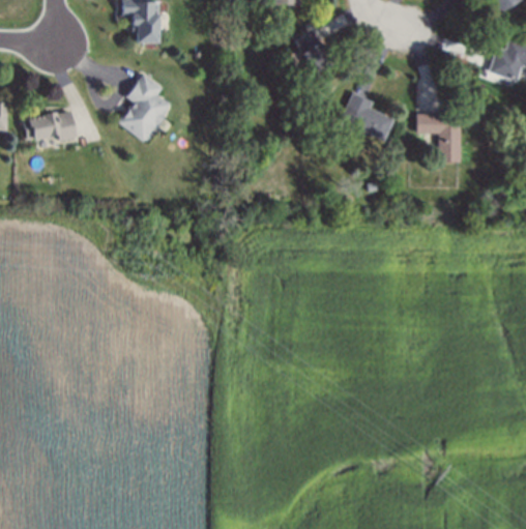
[(136,42),(136,33),(132,33),(133,17),(123,17),(123,0),(159,0),(159,42),(136,42)]
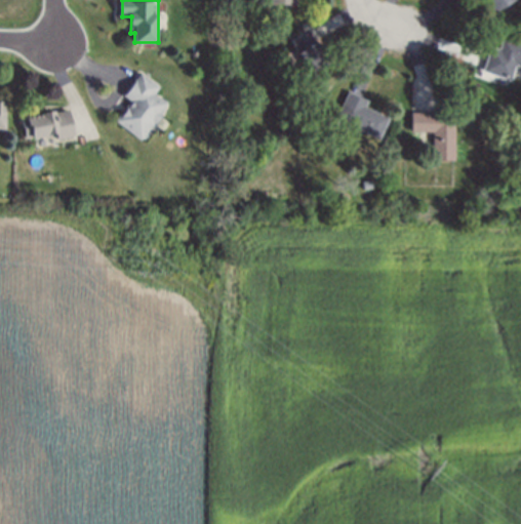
[(516,0),(496,13),(488,0),(516,0)]
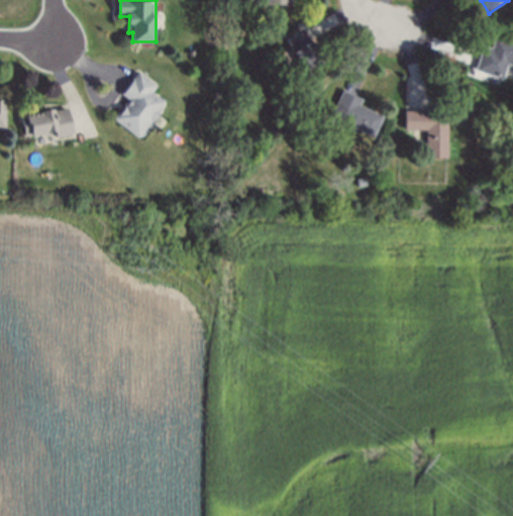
[(314,79),(287,41),(305,28),(314,40),(311,42),(329,68),(314,79)]
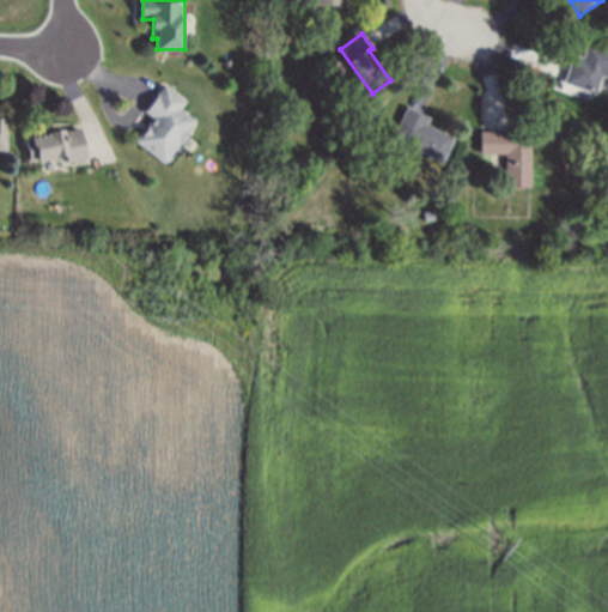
[(512,55),(526,61),(532,49),(518,43),(512,55)]
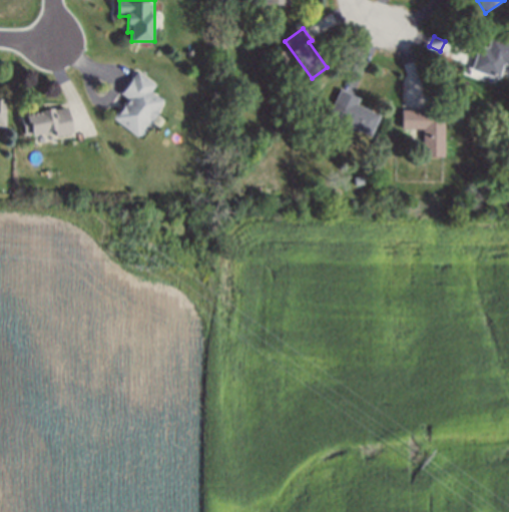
[(502,77),(473,69),(481,45),(490,48),(493,37),(508,41),(508,64),(506,63),(502,77)]
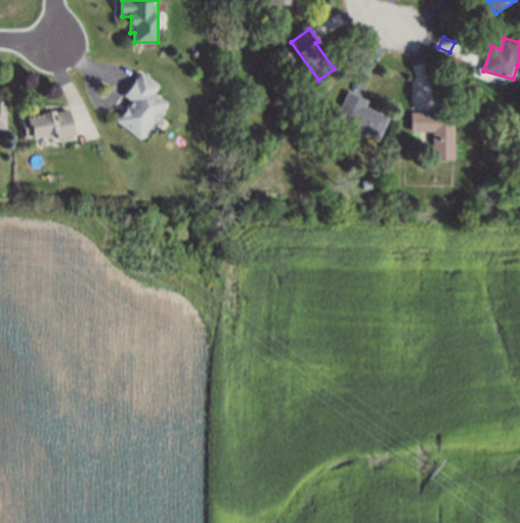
[(423,88),(434,85),(426,61),(415,66),(423,88)]
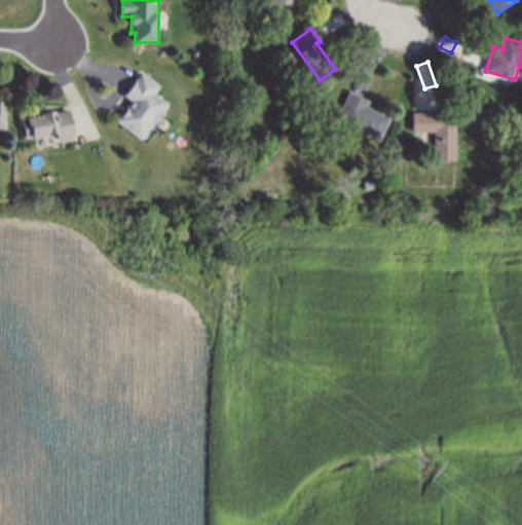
[(122,121),(137,102),(131,96),(140,83),(141,84),(145,77),(160,89),(155,96),(169,106),(162,114),(163,116),(159,122),(157,121),(145,138),(122,121)]
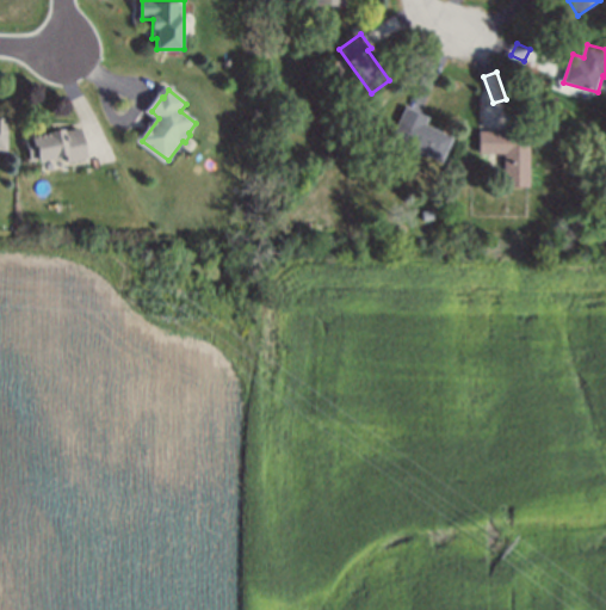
[(457,140),(446,159),(422,147),(420,152),(395,137),(412,106),(432,117),(428,124),(457,140)]
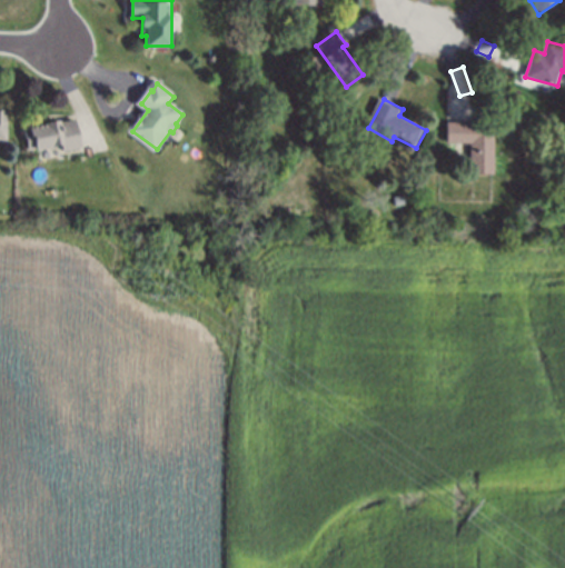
[(473,175),(473,142),(458,142),(458,121),(477,121),(477,125),(495,125),(495,175),(473,175)]
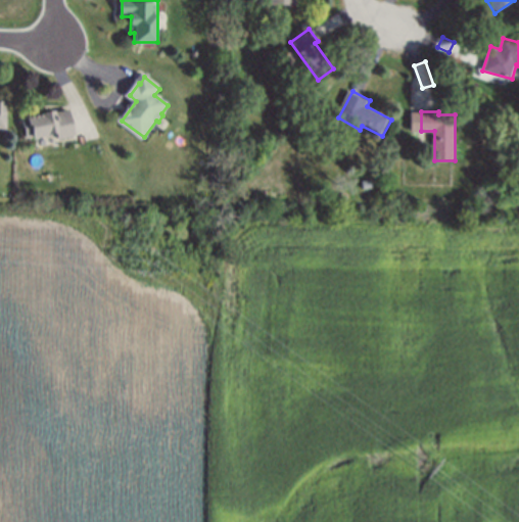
[(26,123),(45,117),(45,116),(55,113),(56,117),(72,113),(77,136),(61,140),(60,134),(44,138),(44,135),(29,139),(26,123)]
